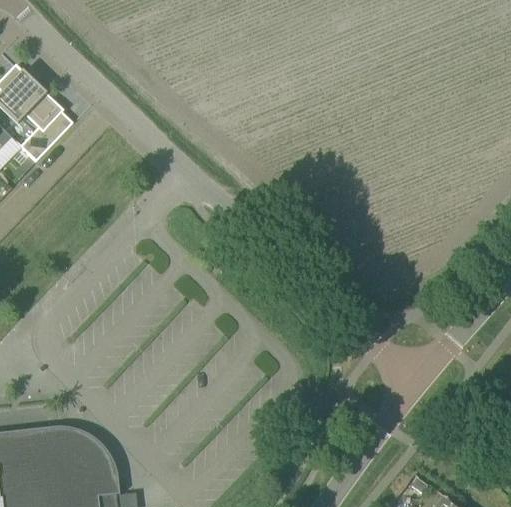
[(2,91),(0,93),(0,104),(19,123),(27,115),(27,114),(39,125),(38,126),(21,144),(37,159),(74,121),(63,111),(46,95),(48,93),(23,69),(23,70),(20,66),(12,75),(9,73),(0,82),(0,88),(3,91),(2,91)]
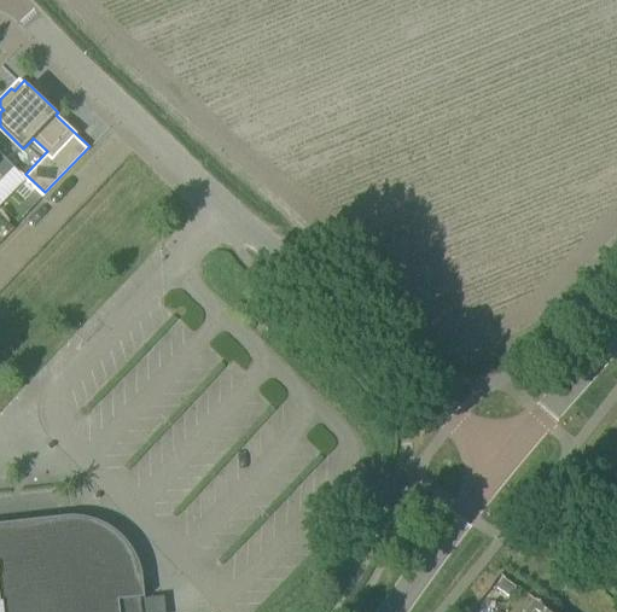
[(0,203),(27,176),(25,174),(0,150),(0,203)]
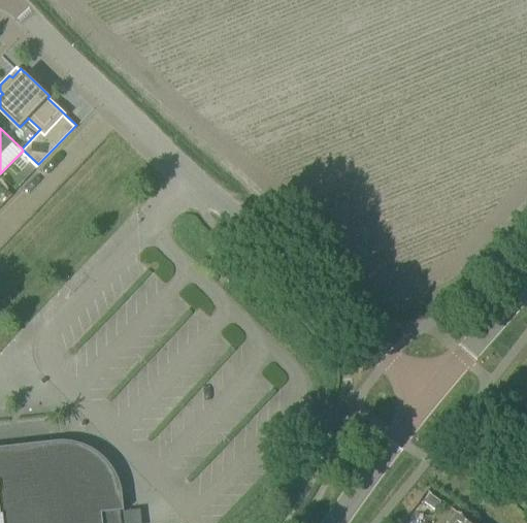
[(219,268),(227,275),(230,279),(237,270),(226,260),(219,268)]
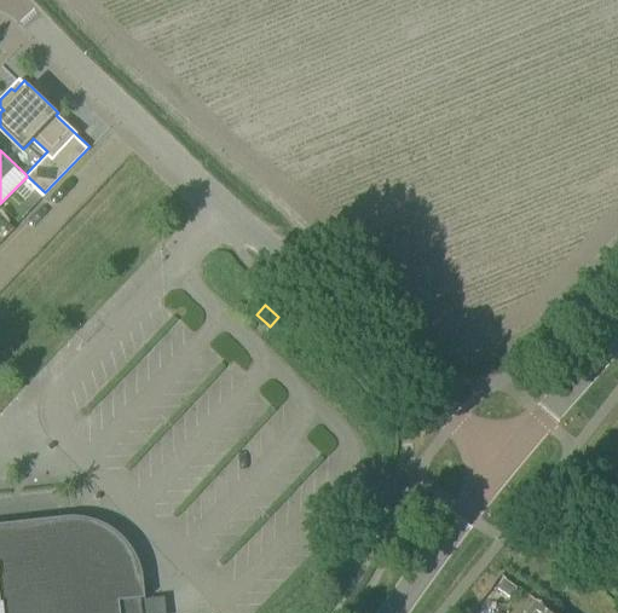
[(0,612),(143,612),(143,606),(142,596),(146,596),(144,577),(139,578),(137,566),(132,555),(126,545),(119,537),(110,530),(99,525),(88,521),(78,519),(65,520),(65,515),(0,521),(0,612)]
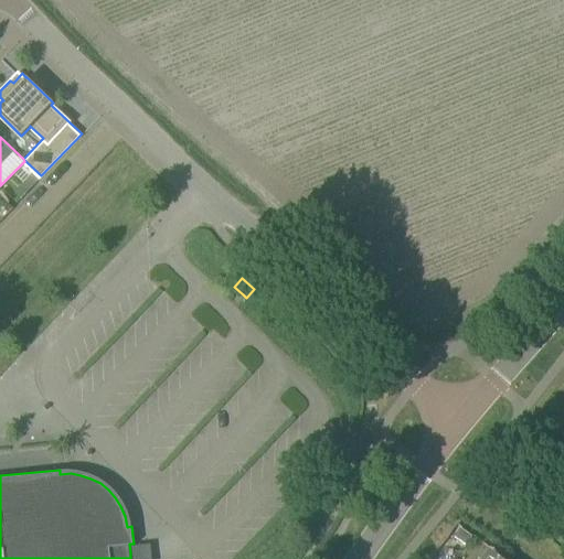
[(446,539),(444,555),(464,557),(466,541),(446,539)]
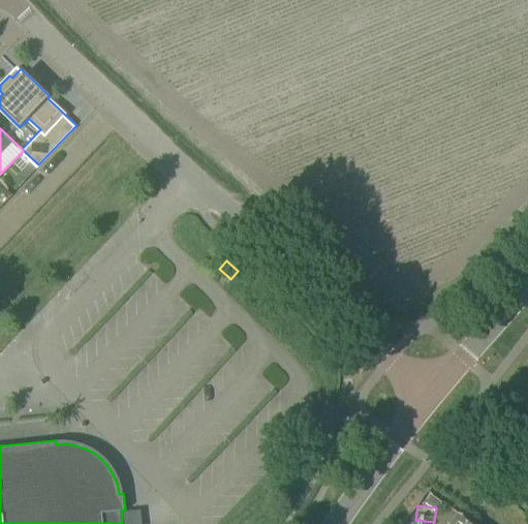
[(478,523),(460,510),(448,523),(478,523)]
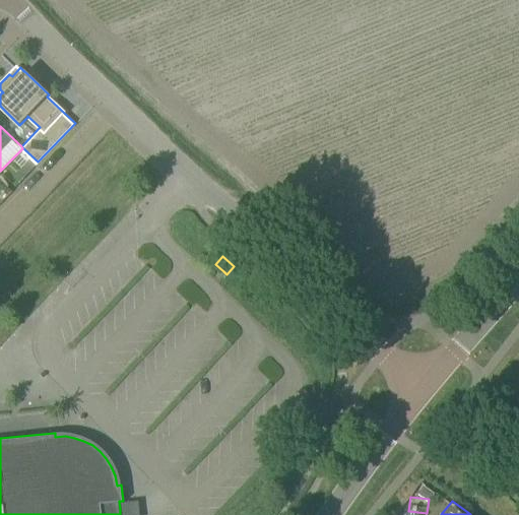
All buildings are outlined.
